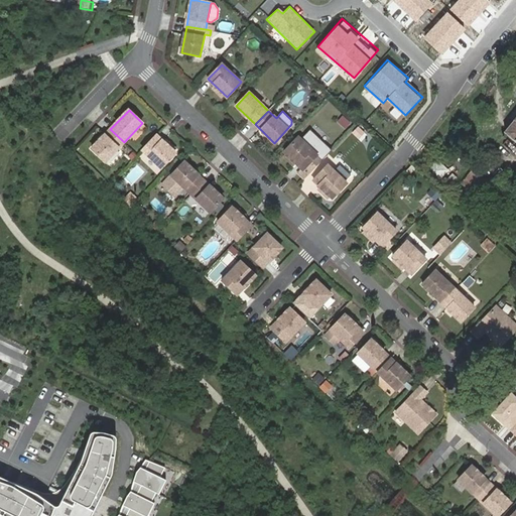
[(347,128),(351,122),(343,116),(339,122),(347,128)]
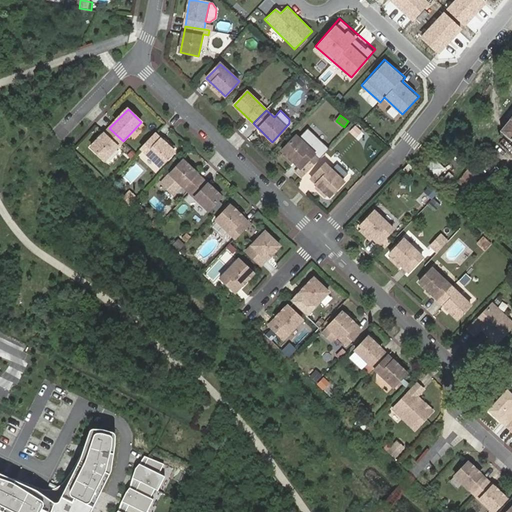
[(511,117),(501,132),(511,141),(511,117)]
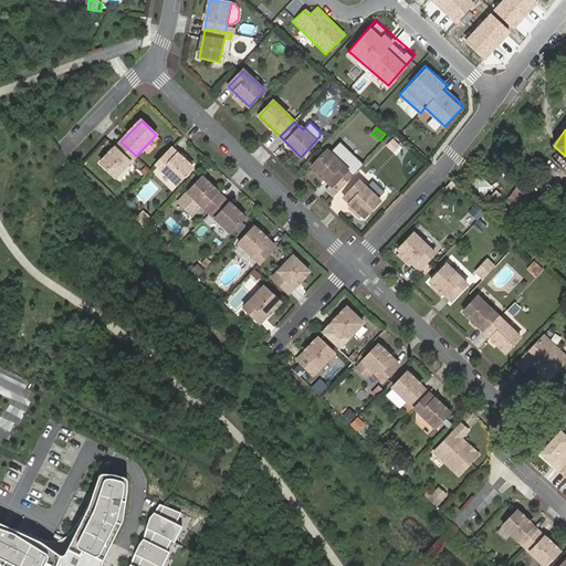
[(121,142),(101,163),(116,177),(136,156),(121,142)]
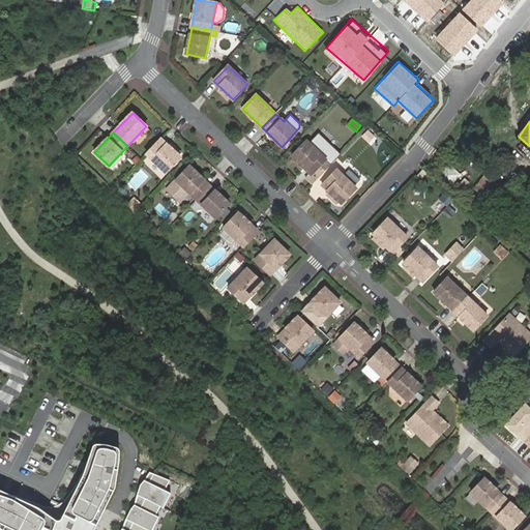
[(306,178),(313,183),(341,154),(319,133),(308,143),(306,141),(292,156),(298,162),(304,168),(311,174),(306,178)]
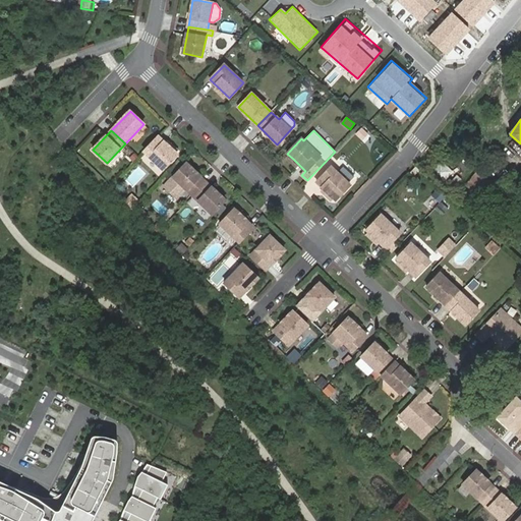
[(363,138),(358,133),(352,139),(357,145),(363,138)]
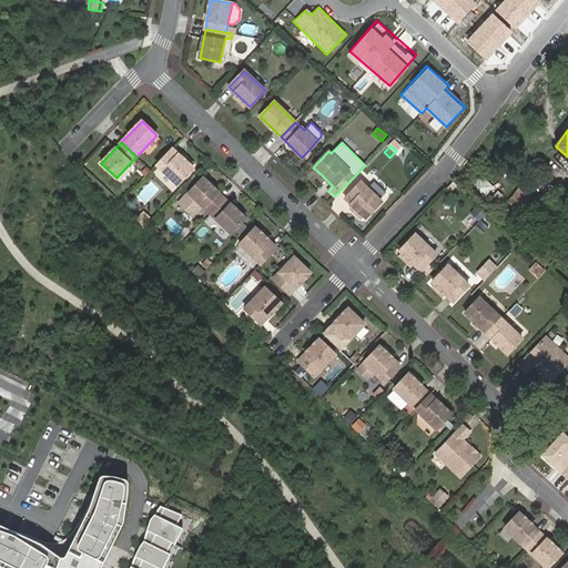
[(193,169),(172,149),(156,164),(178,184),(193,169)]
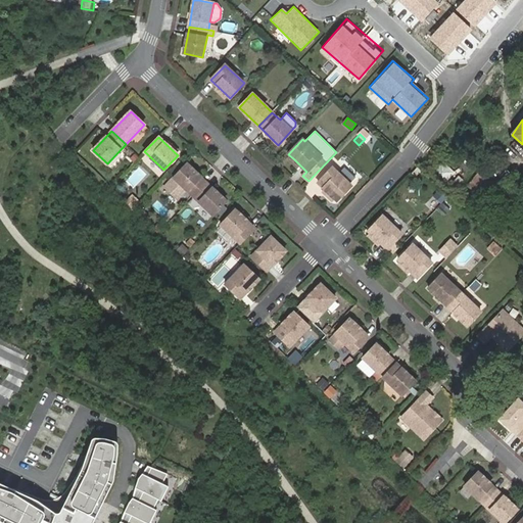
[(300,165),(294,159),(290,163),(296,169),(300,165)]
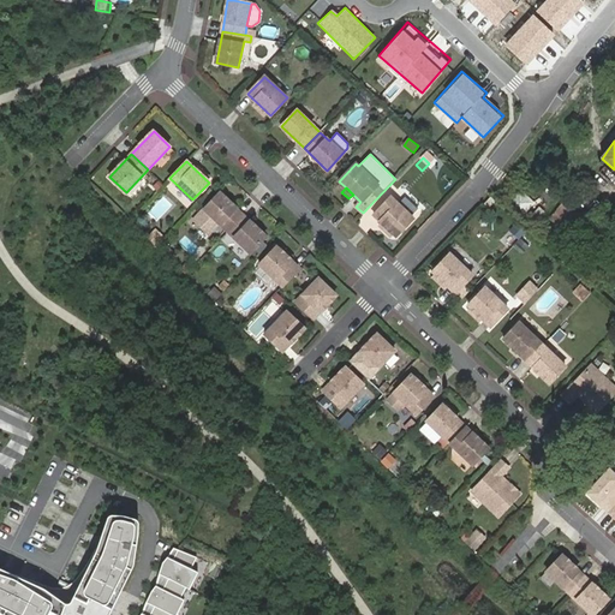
[(529,212),(536,201),(523,191),(515,202),(529,212)]
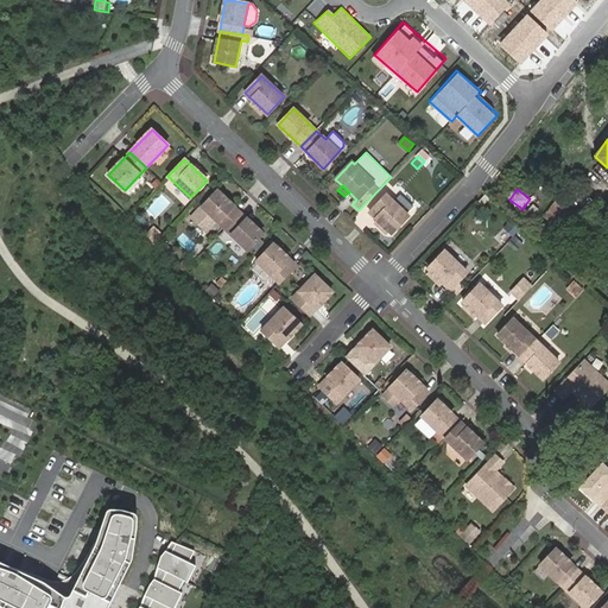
[(240,211),(217,190),(202,208),(223,229),(240,211)]
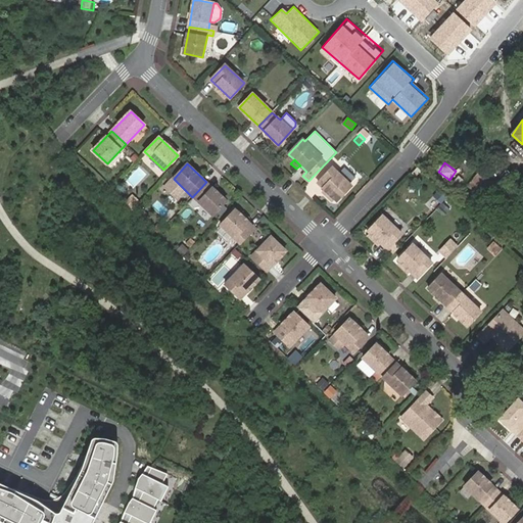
[(139,167),(126,180),(133,188),(147,174),(139,167)]
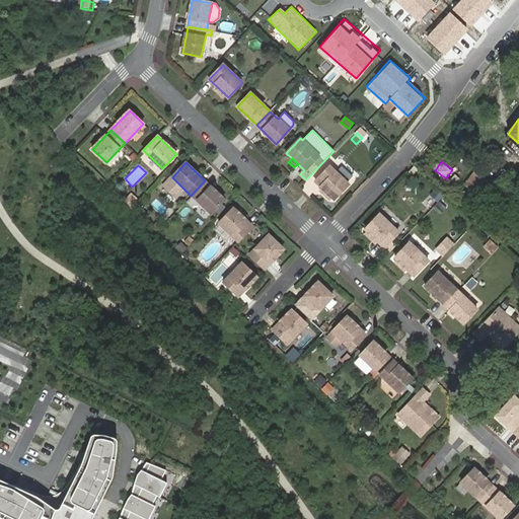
[(329,166),(315,181),(322,188),(332,198),(335,200),(349,184),(329,166)]
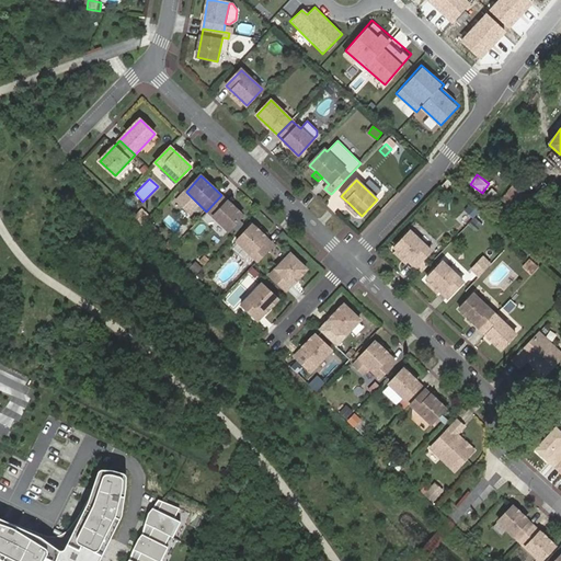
[(444,181),(437,187),(444,194),(450,186),(444,181)]
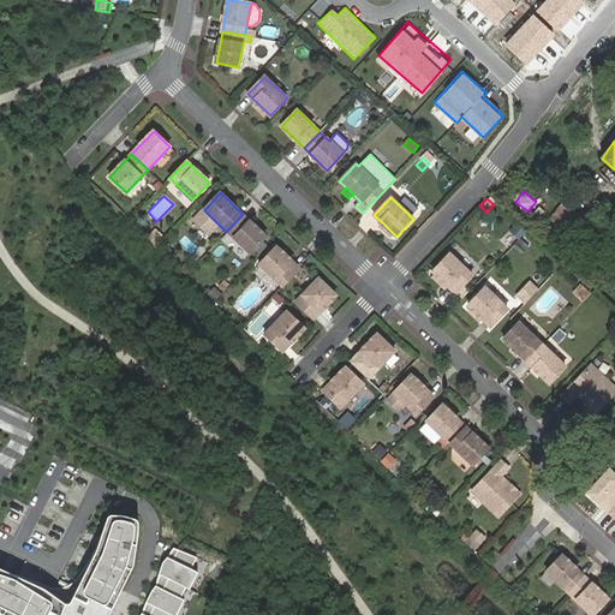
[(556,239),(579,219),(566,204),(543,225),(556,239)]
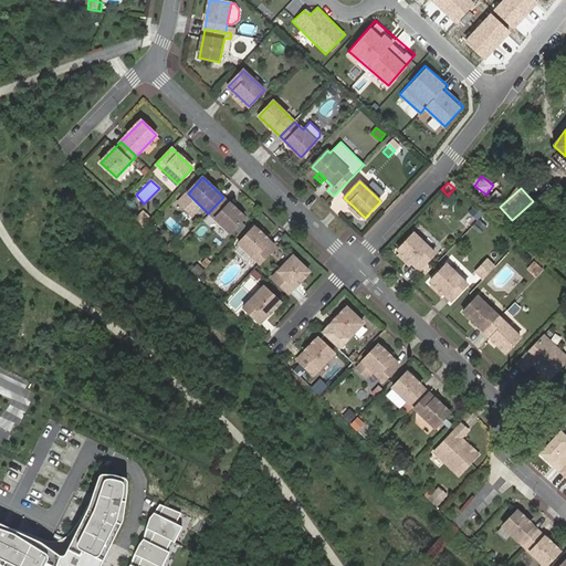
[(178,203),(191,217),(201,207),(187,194),(178,203)]
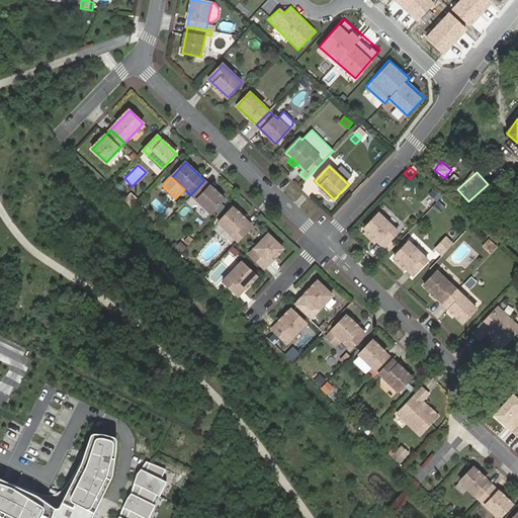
[(224,198),(204,180),(190,195),(209,213),(224,198)]
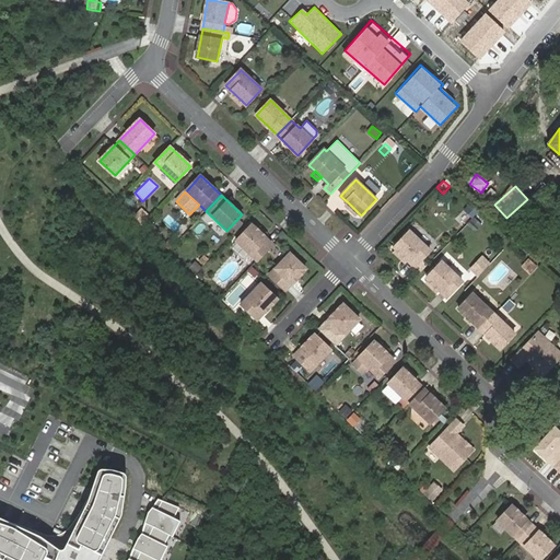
[(359,213),(348,202),(346,205),(357,216),(359,213)]
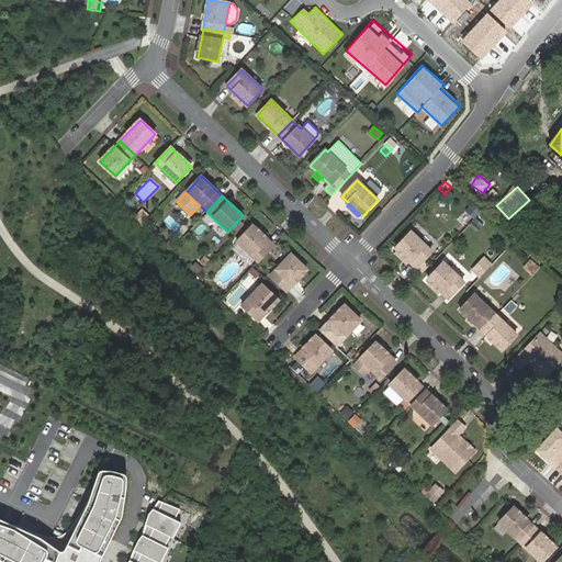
[(464,212),(459,220),(468,226),(473,218),(464,212)]
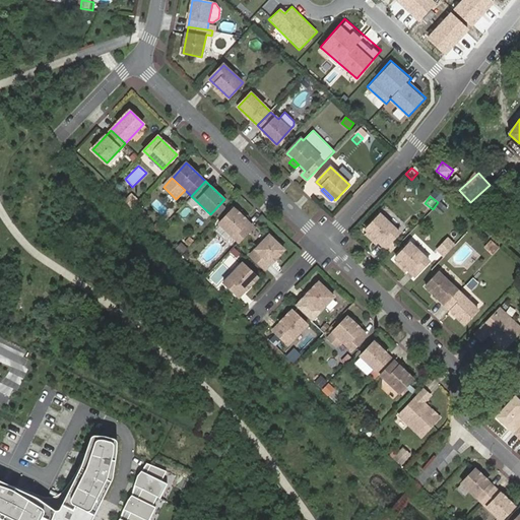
[(441,201),(435,208),(444,215),(449,208),(441,201)]
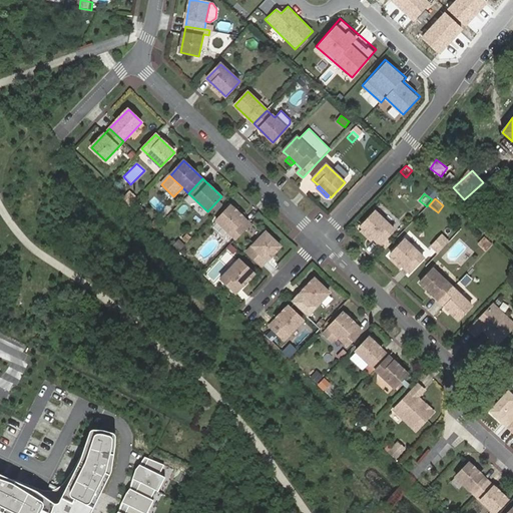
[(216,220),(235,238),(249,223),(230,205),(216,220)]
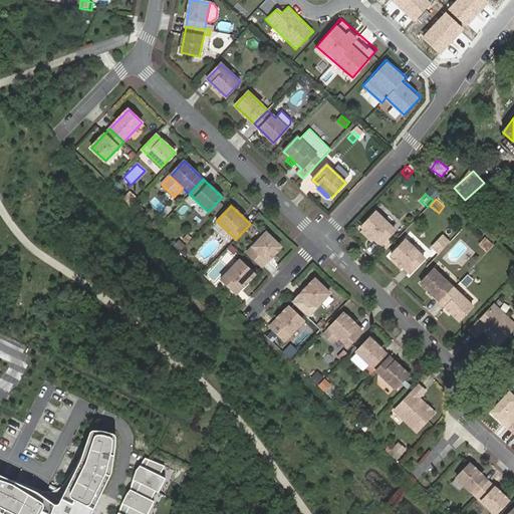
[(236,207),(234,209),(243,218),(245,215),(236,207)]
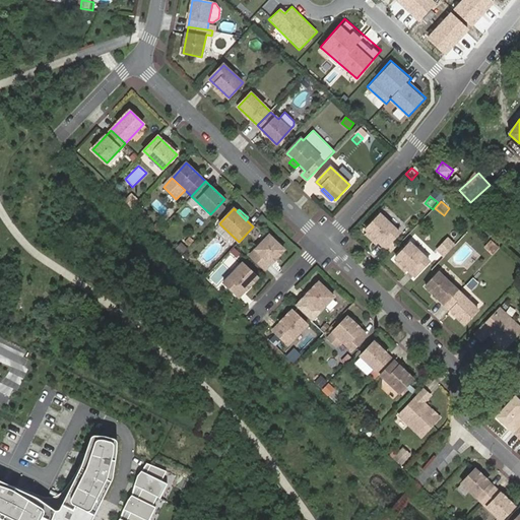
[(401,235),(382,216),(368,231),(387,249),(401,235)]
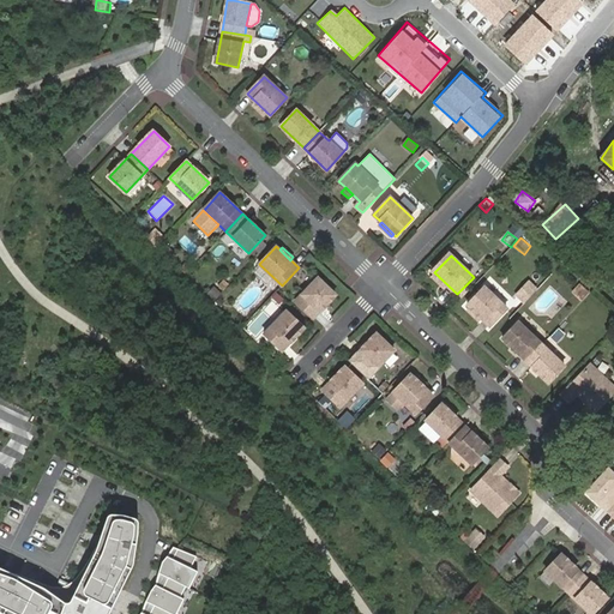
[(318,277),(295,301),(313,318),(336,294),(318,277)]
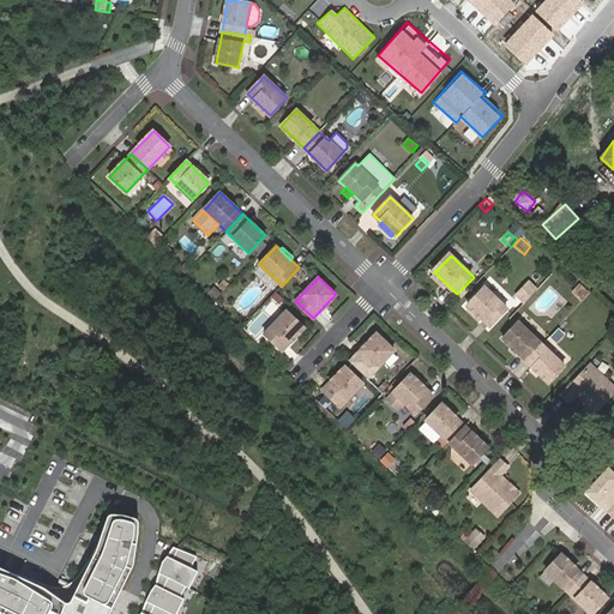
[(536,290),(529,283),(517,295),(524,302),(536,290)]
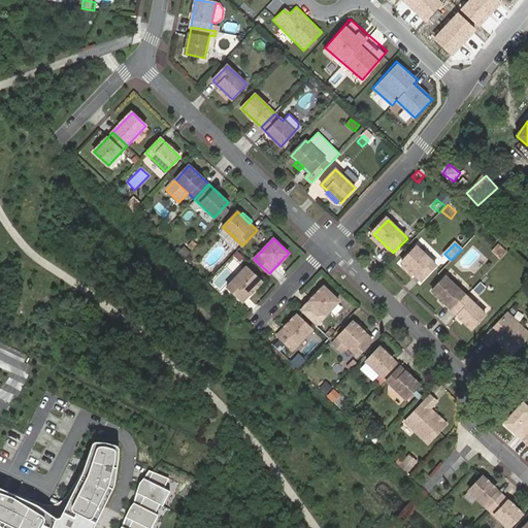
[(435,265),(417,246),(402,262),(422,281),(435,265)]
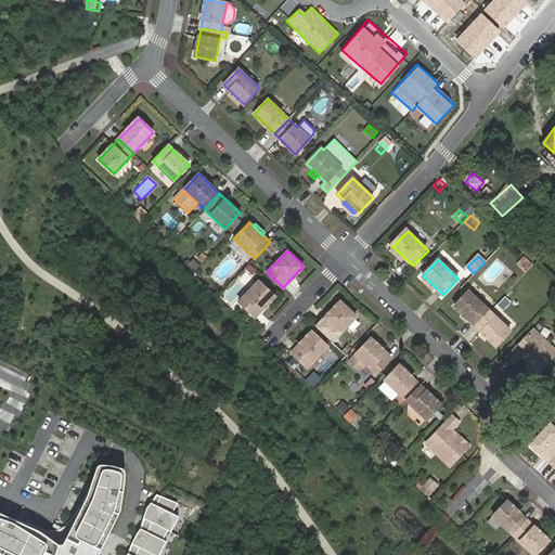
[(527,269),(520,263),(516,268),(521,274),(527,269)]
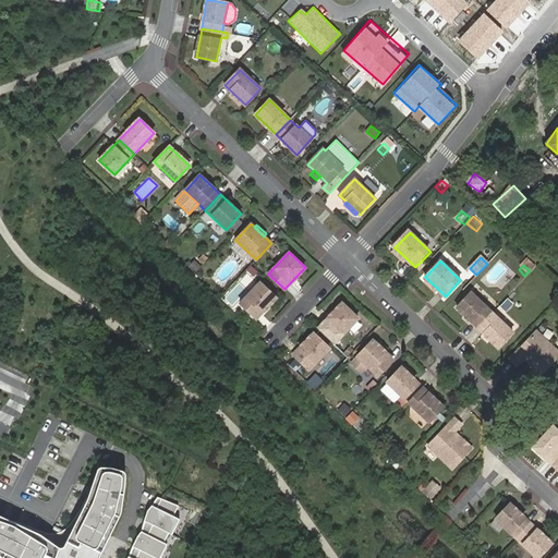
[(252,278),(256,274),(251,267),(246,273),(252,278)]
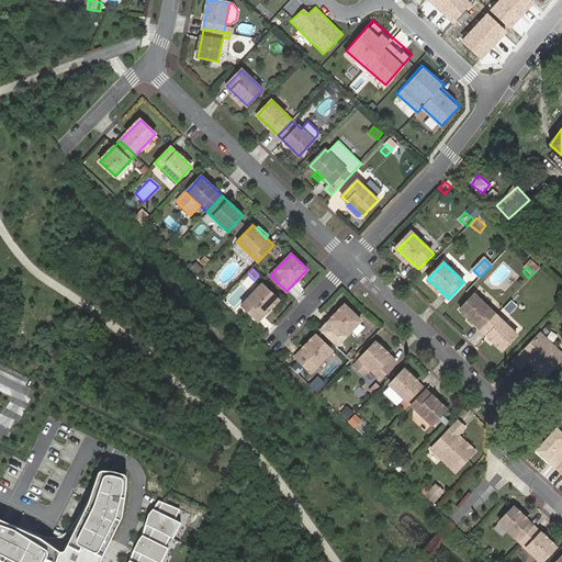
[(262,284),(242,306),(257,321),(278,300),(262,284)]
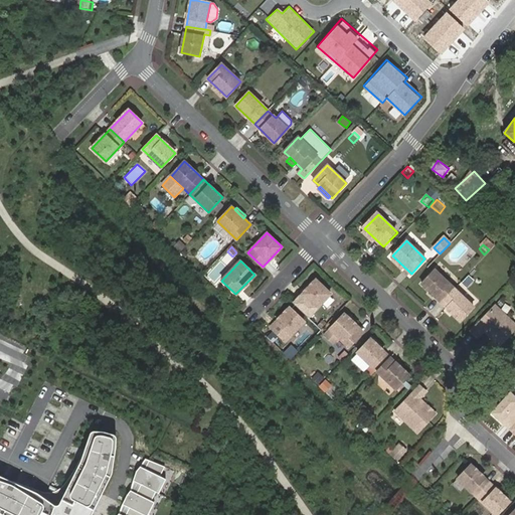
[(209,274),(213,281),(221,276),(217,269),(209,274)]
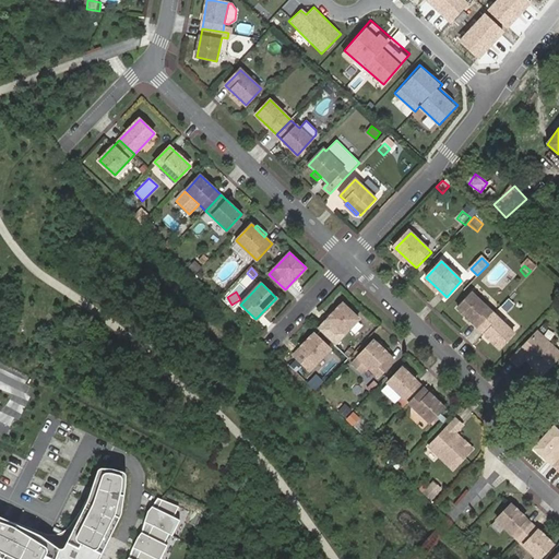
[(492,313),(472,293),(458,308),(478,328),(492,313)]
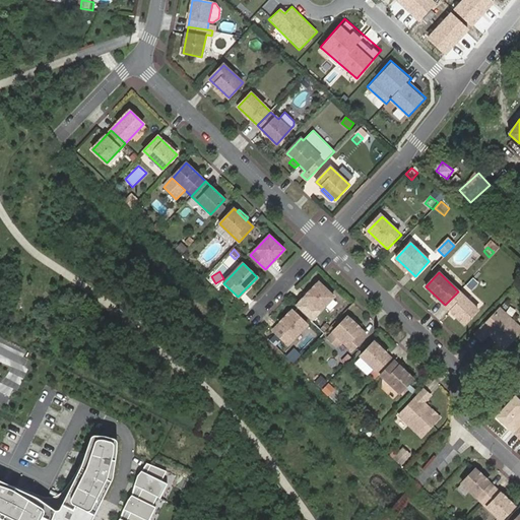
[(290,294),(300,302),(319,282),(310,273),(290,294)]
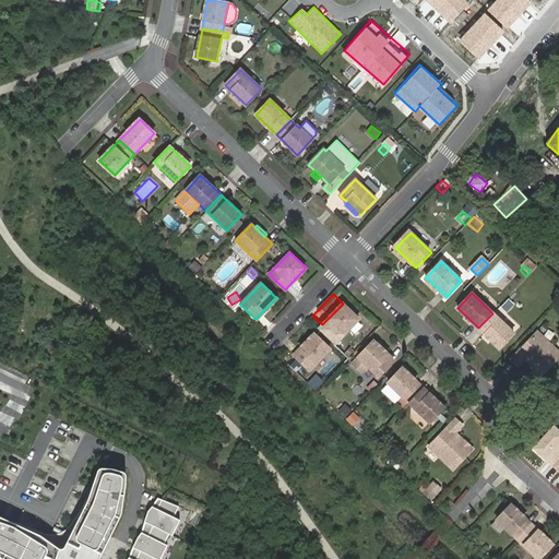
[(507,311),(513,304),(508,299),(501,306),(507,311)]
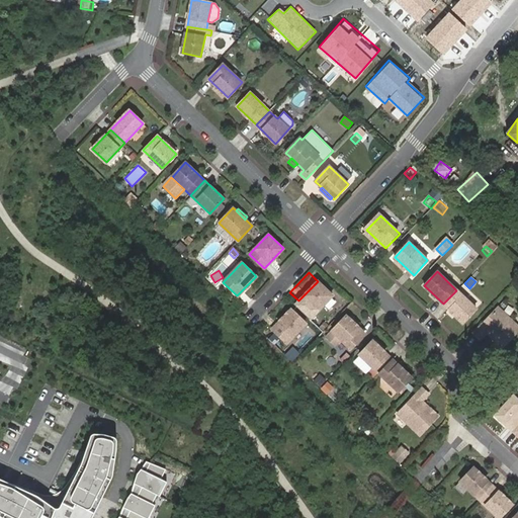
[(334,297),(318,281),(298,300),(316,317),(334,297)]
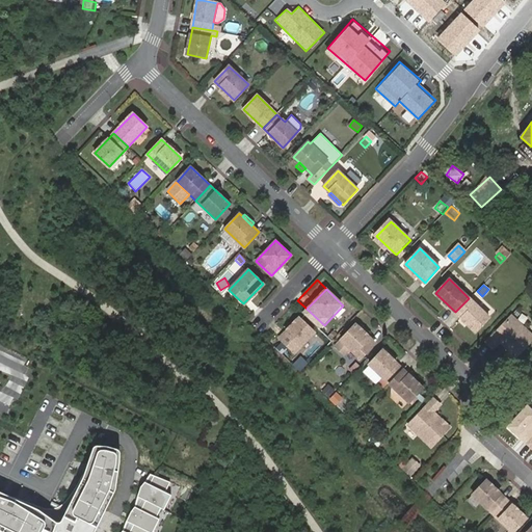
[(488,317),(469,298),(455,312),(475,331),(488,317)]
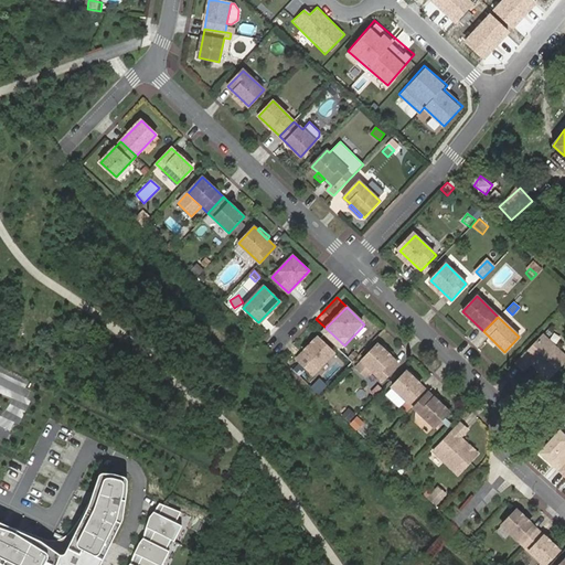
[(564,356),(543,336),(516,363),(523,369),(530,362),(547,379),(564,360),(564,356)]
